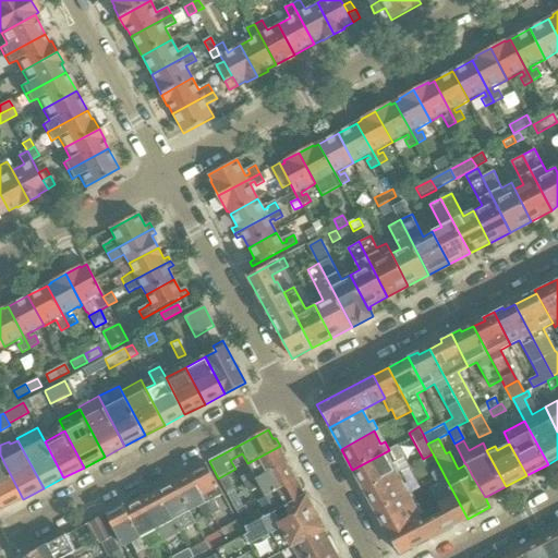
[(241,477),(245,486),(287,463),(282,456),(284,453),(280,446),(247,463),(253,471),(241,477)]
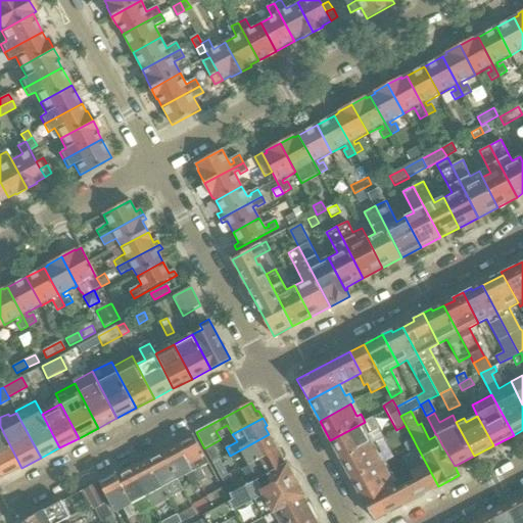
[(341,461),(373,443),(383,438),(378,430),(379,429),(373,418),(365,422),(330,440),(341,461)]
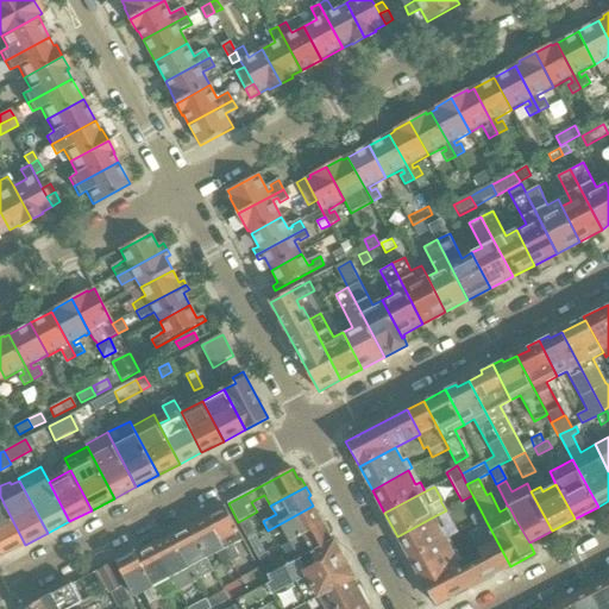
[(0,550),(4,556),(25,545),(0,496),(0,550)]
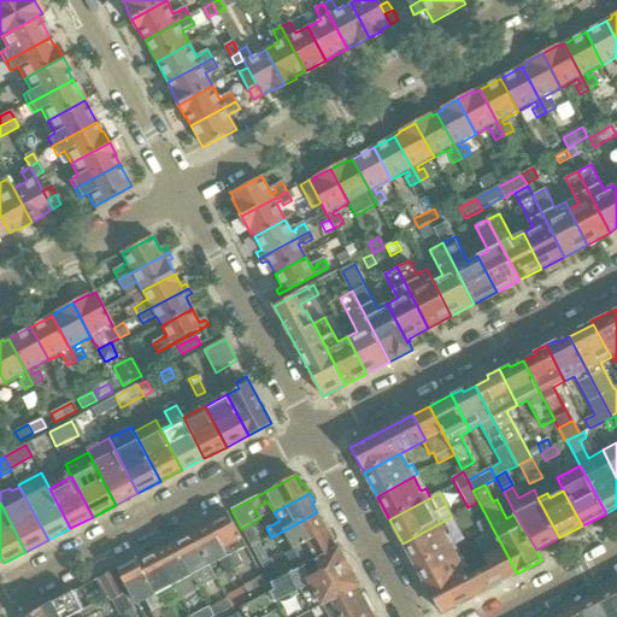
[(288,539),(294,548),(329,529),(325,521),(322,521),(317,512),(271,538),(275,545),(288,539)]
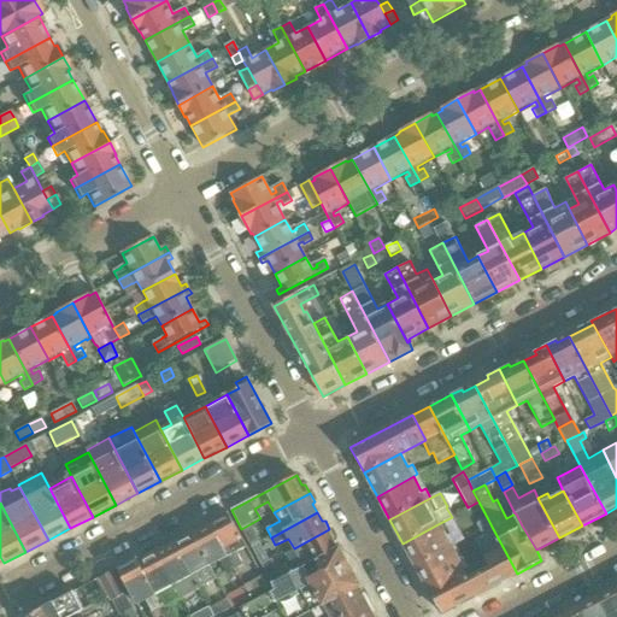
[(217,519),(210,523),(235,570),(242,565),(236,552),(246,547),(229,513),(227,515),(224,513),(217,516),(217,519)]
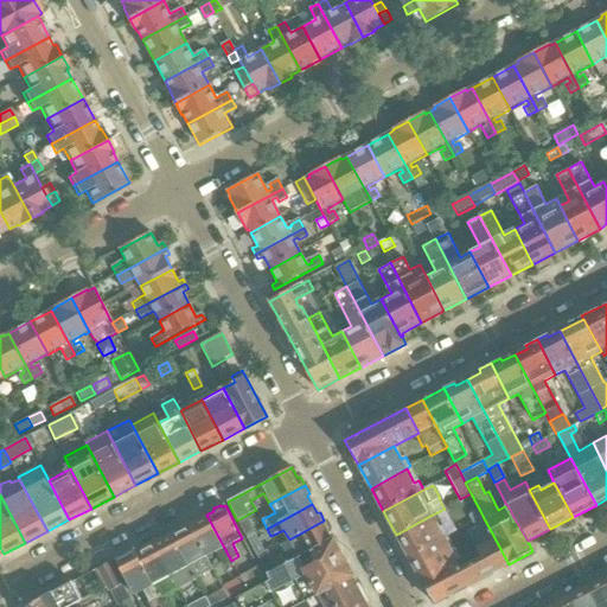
[(468,517),(473,523),(484,518),(480,511),(468,517)]
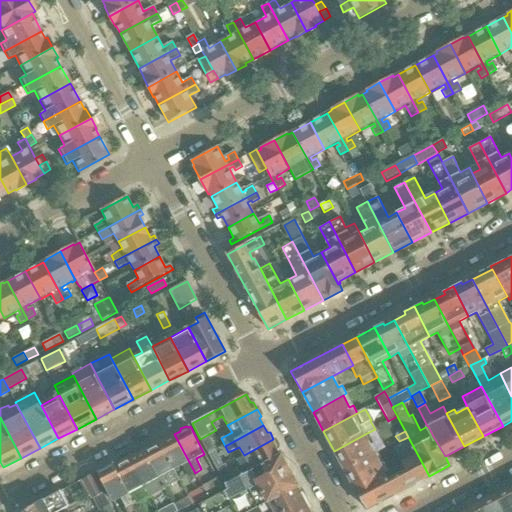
[(165,437),(158,440),(174,470),(182,466),(188,476),(195,473),(174,434),(167,438),(165,437)]
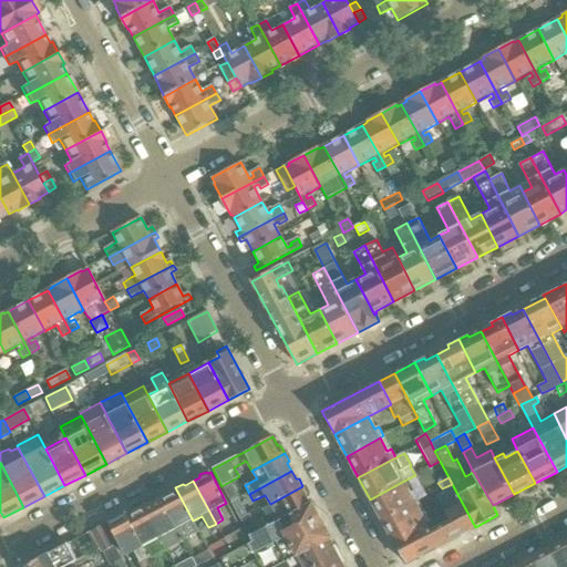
[(382,521),(415,503),(420,501),(414,491),(411,493),(404,481),(370,500),(382,521)]
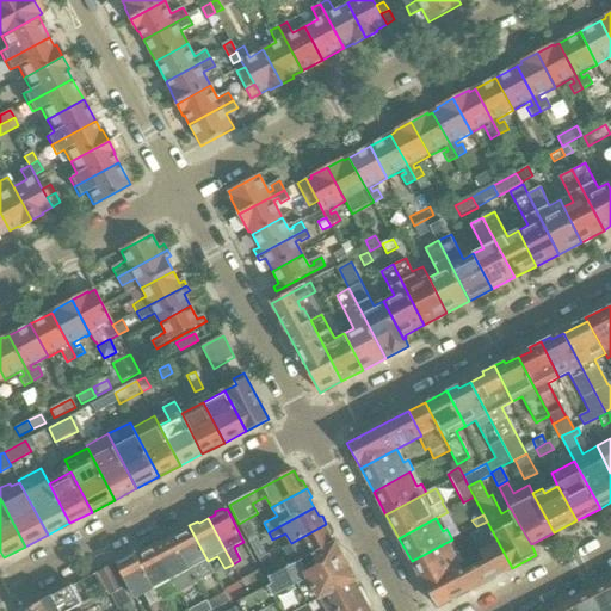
[(487,522),(476,526),(479,532),(470,537),(475,545),(494,535),(487,522)]
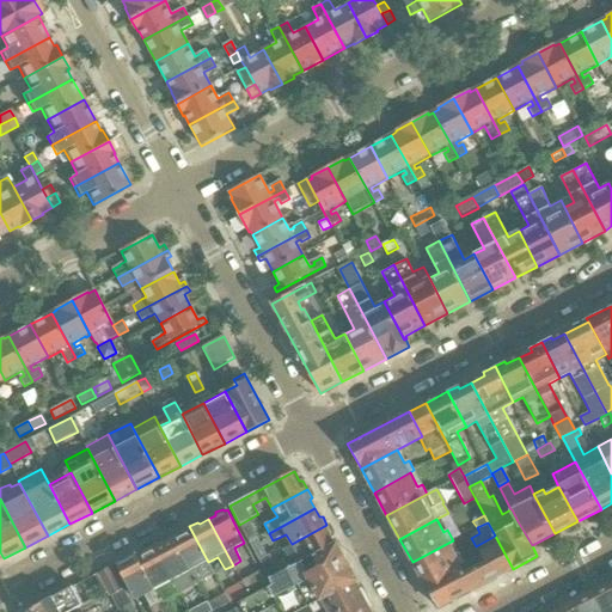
[(259,561),(269,579),(334,545),(330,536),(331,533),(326,525),(292,544),(297,554),(283,561),(283,560),(275,565),(269,556),(259,561)]
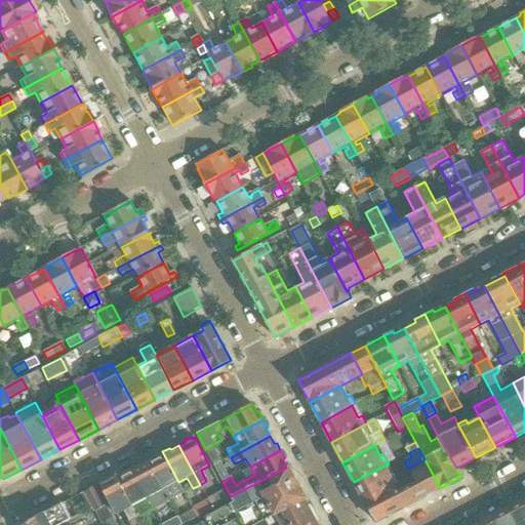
[(155,458),(149,461),(169,500),(176,497),(170,486),(178,482),(162,451),(155,455),(155,458)]
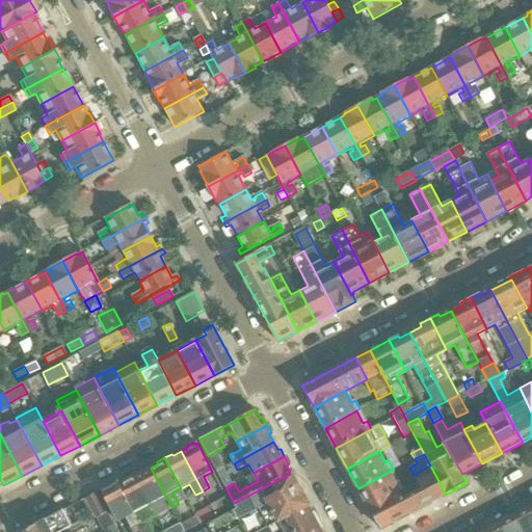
[(414,475),(418,483),(422,481),(432,502),(446,495),(430,466),(414,475)]
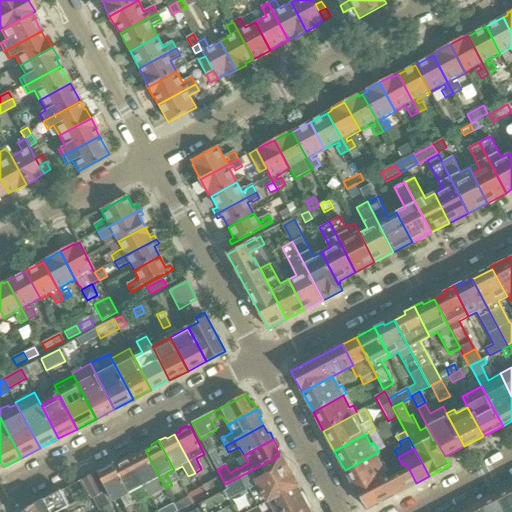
[(135,452),(129,456),(150,496),(165,488),(145,450),(138,454),(135,452)]
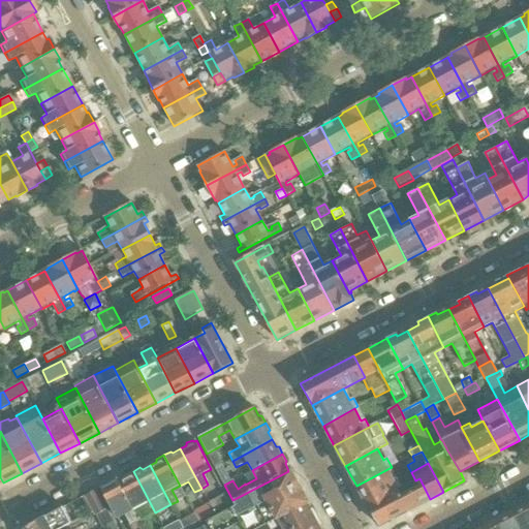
[(216,469),(220,478),(224,485),(228,481),(221,466),(216,469)]
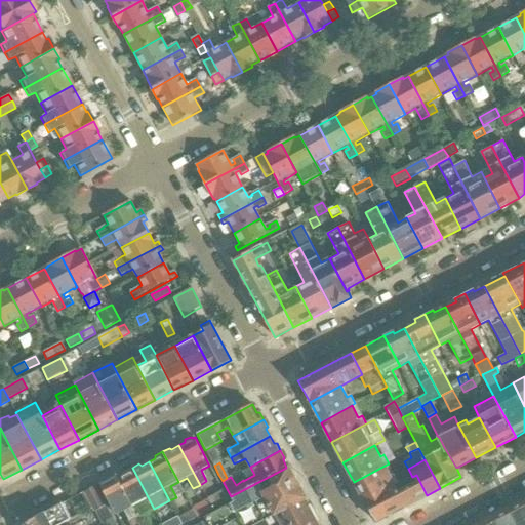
[(208,524),(229,524),(240,520),(242,524),(254,524),(267,519),(266,519),(305,499),(307,498),(289,466),(286,468),(231,496),(234,502),(205,517),(208,524)]
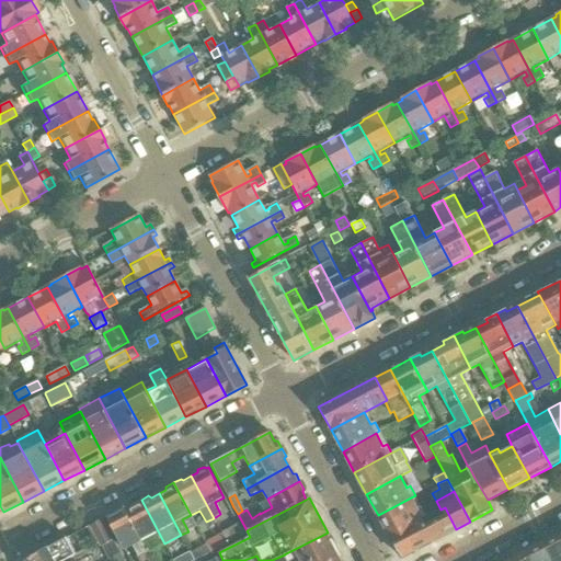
[(378,515),(389,537),(426,517),(422,507),(418,510),(411,497),(378,515)]
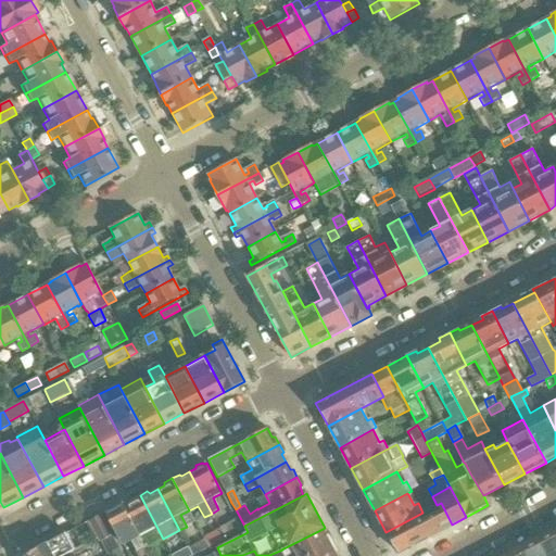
[(131,502),(124,506),(147,548),(155,544),(154,543),(163,539),(140,495),(131,500),(131,502)]
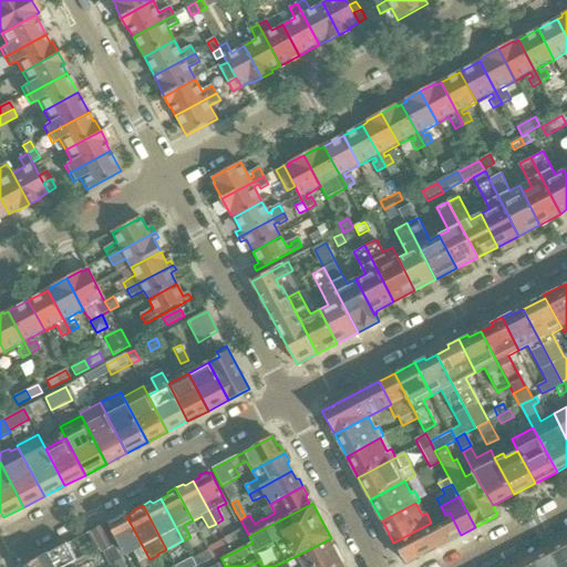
[(450,513),(445,515),(431,523),(393,543),(405,564),(461,535),(450,513)]
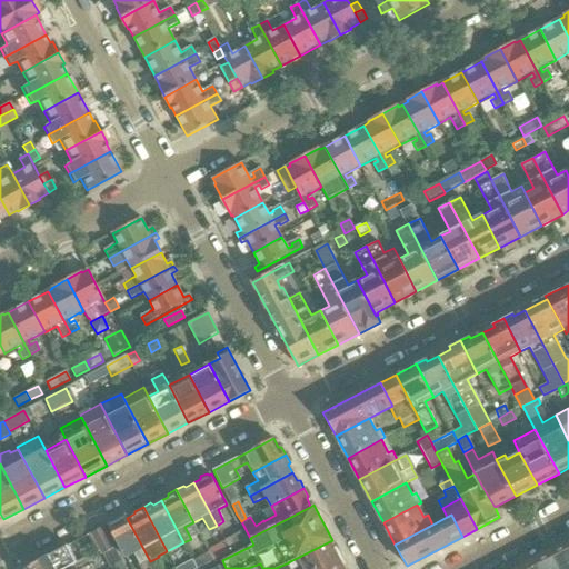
[(155,568),(150,561),(127,518),(126,516),(108,525),(126,558),(135,552),(140,562),(139,563),(141,568),(155,568)]
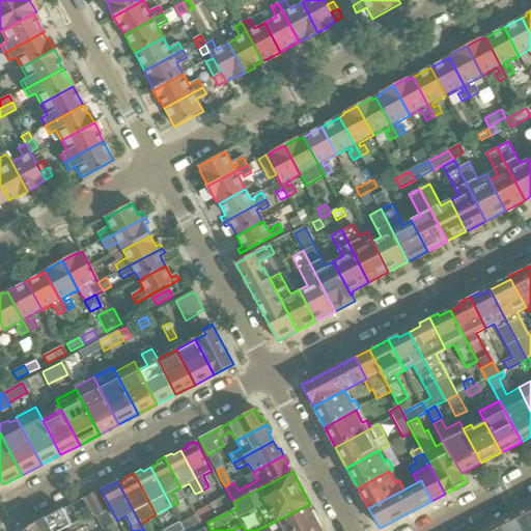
[(85,498),(96,518),(108,511),(96,492),(85,498)]
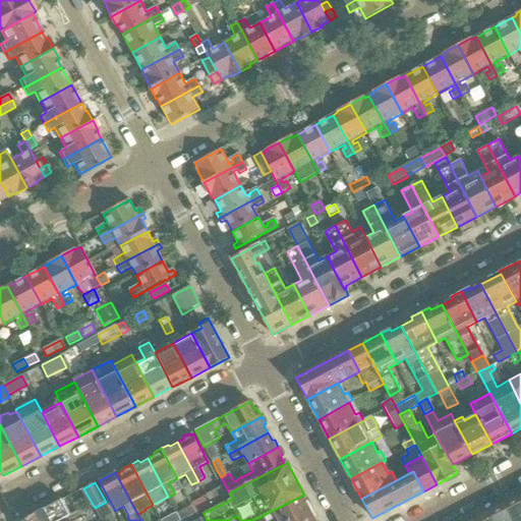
[(222,487),(207,496),(211,505),(226,497),(222,487)]
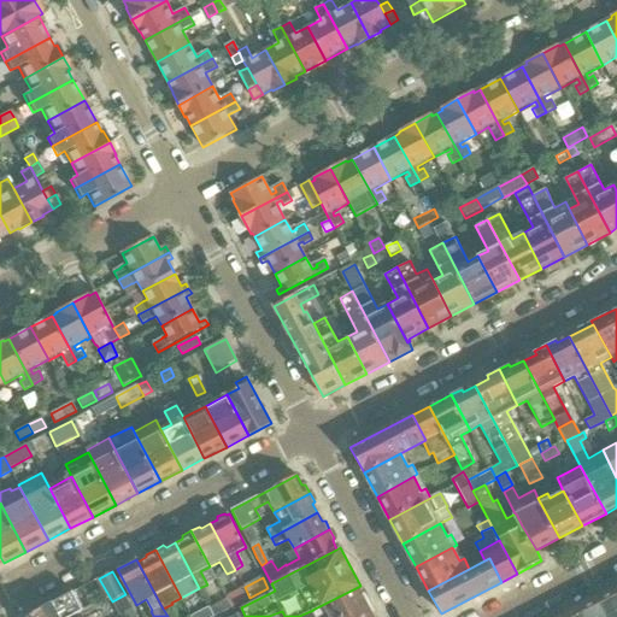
[(250,598),(245,587),(227,597),(231,607),(250,598)]
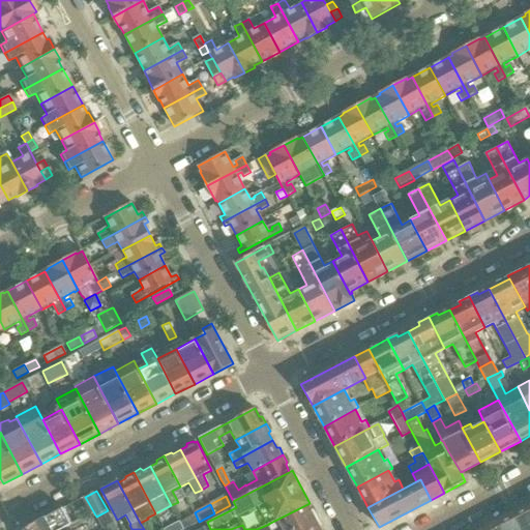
[(269,524),(257,529),(273,529),(283,525),(285,529),(295,529),(318,518),(314,510),(311,510),(307,504),(268,524),(269,524)]
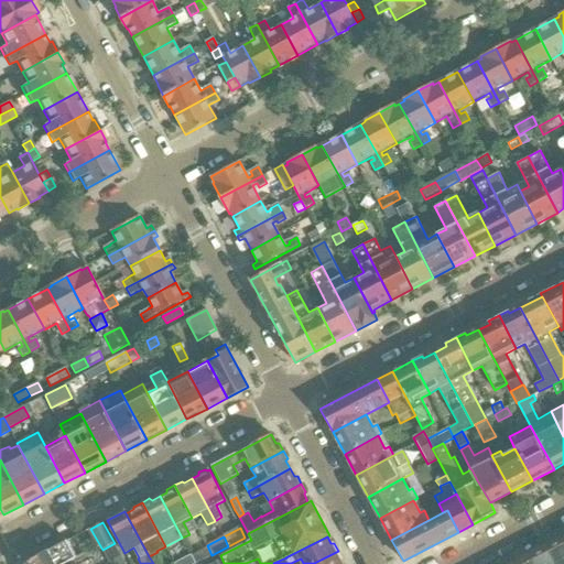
[(563,563),(563,540),(562,537),(545,545),(555,563),(563,563)]
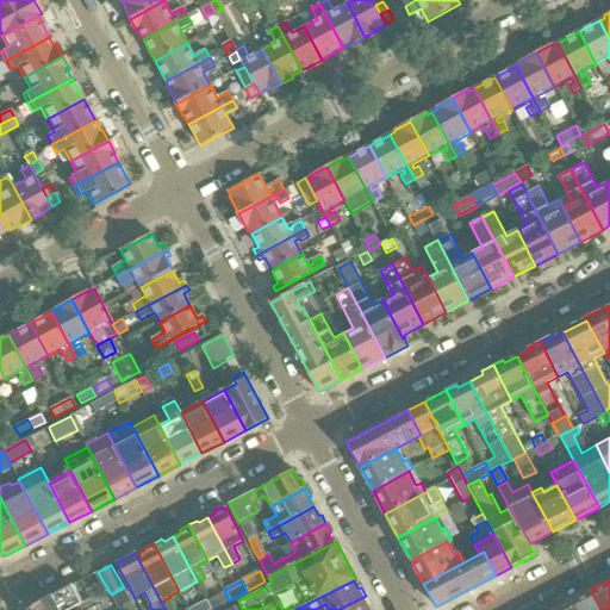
[(72,609),(83,604),(73,585),(24,609),(72,609)]
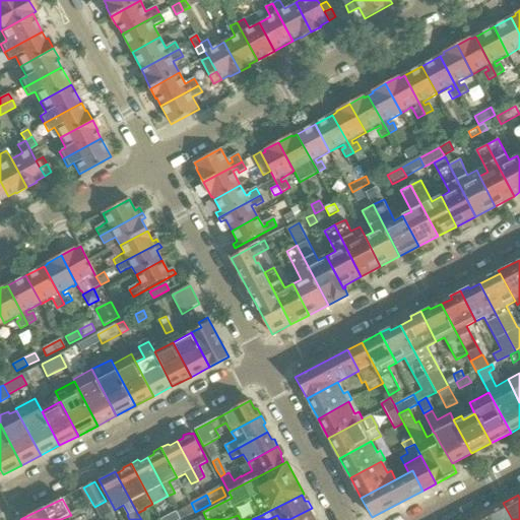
[(101,519),(103,518),(112,513),(106,501),(94,507),(101,519)]
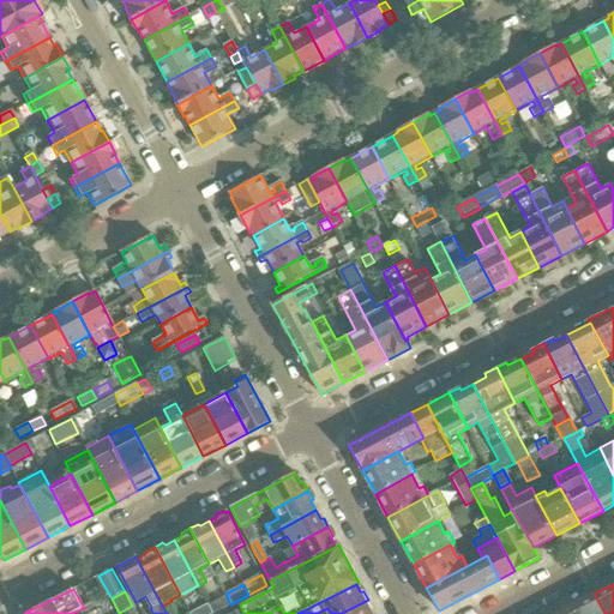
[(605,613),(594,594),(577,603),(582,613),(605,613)]
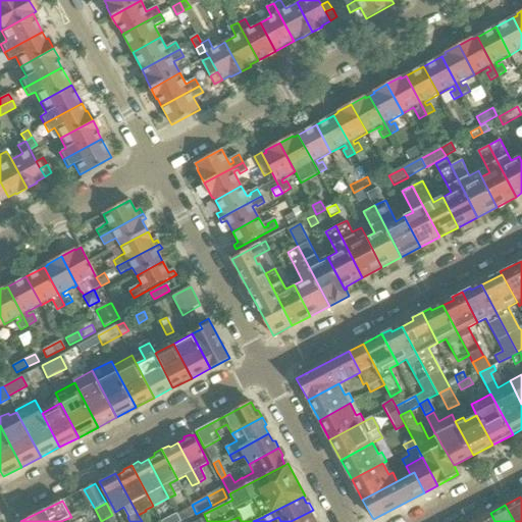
[(313,510),(291,521),(316,521),(315,520),(316,517),(313,510)]
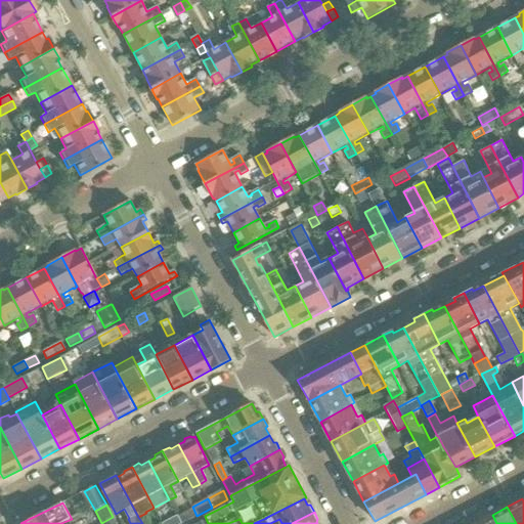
[(188,513),(176,519),(178,523),(180,523),(191,519),(188,513)]
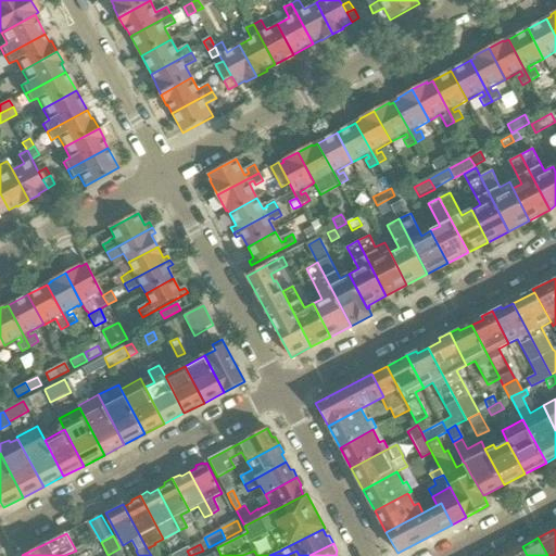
[(506,555),(527,555),(522,546),(506,555)]
